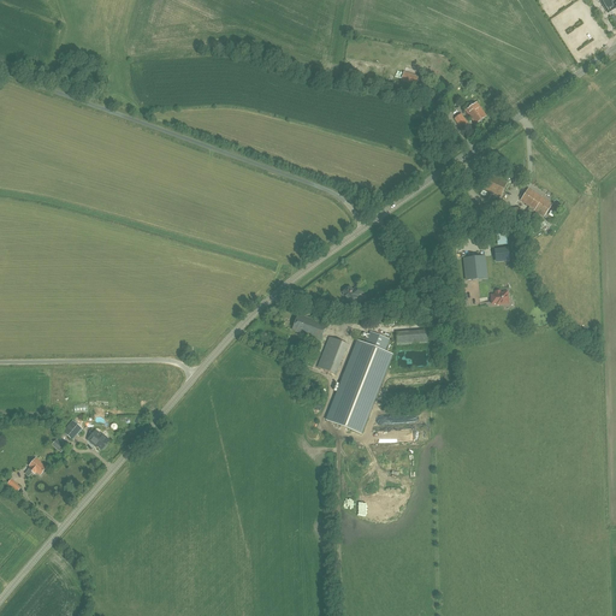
[(615,0),(599,0),(608,13),(615,7),(615,0)]
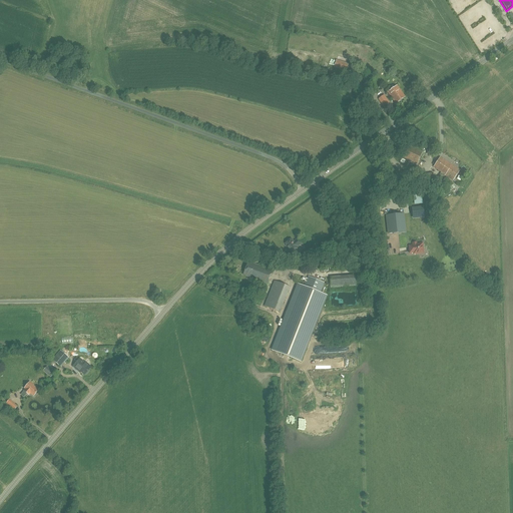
[(337,60),(335,66),(335,68),(346,72),(349,65),(337,60)]
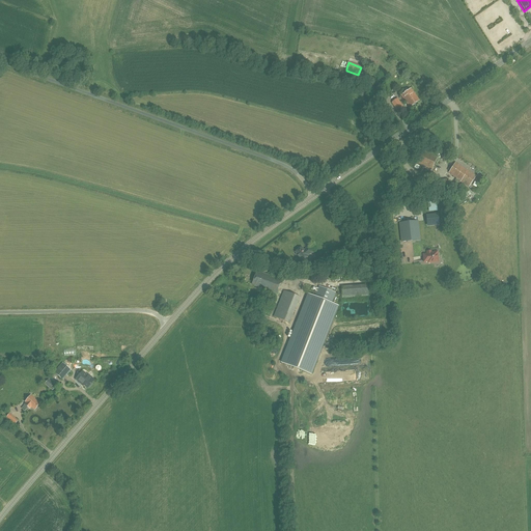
[(410,107),(419,101),(411,88),(401,95),(410,107)]
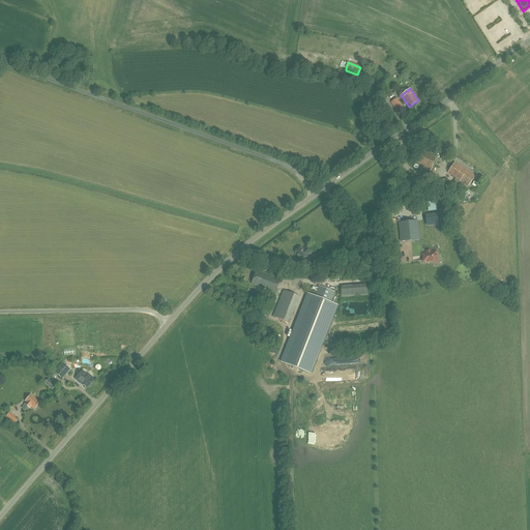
[(406,111),(403,106),(396,98),(390,102),(400,114),(406,111)]
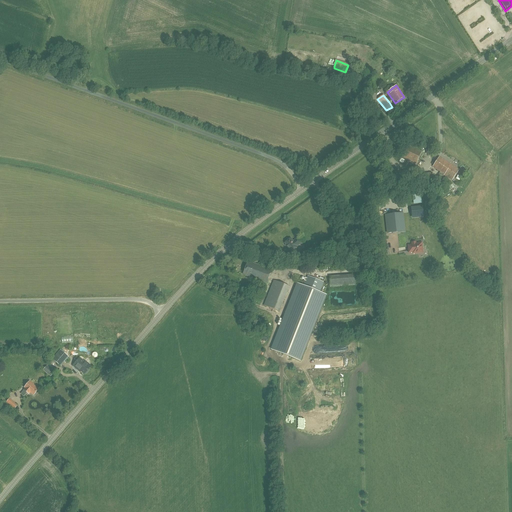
[(422,152),(418,150),(407,145),(402,156),(416,163),(422,152)]
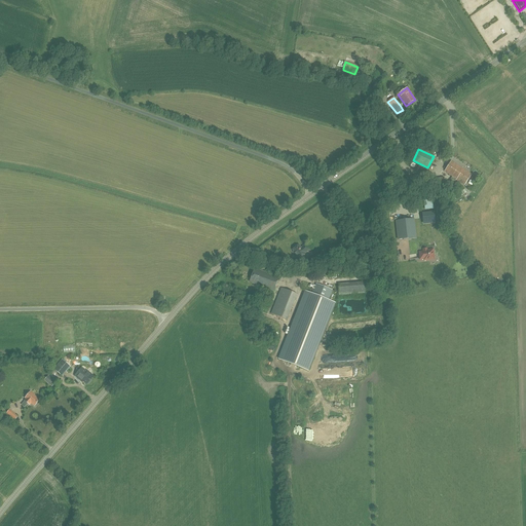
[(464,185),(472,175),(452,161),(445,172),(452,177),(451,179),(455,182),(456,180),(464,185)]
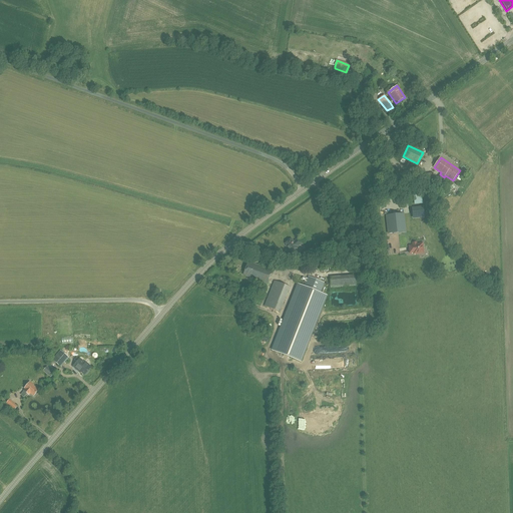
[(410,181),(408,170),(391,173),(393,183),(410,181)]
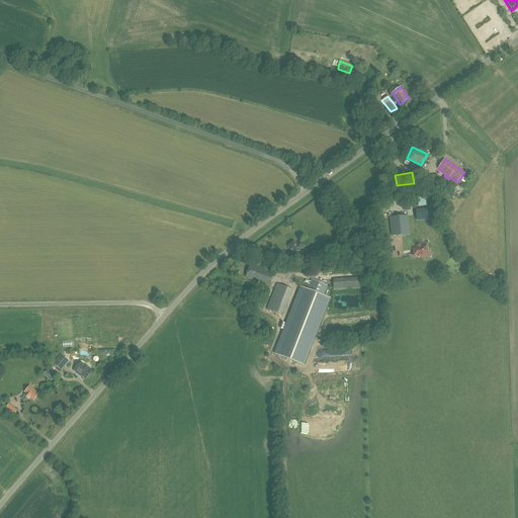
[(420,185),(437,182),(436,175),(419,177),(420,185)]
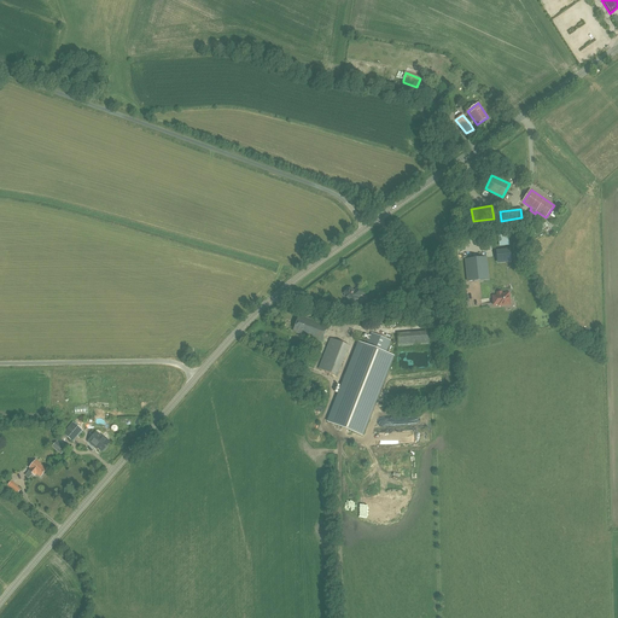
[(549,228),(546,222),(530,231),(534,237),(549,228)]
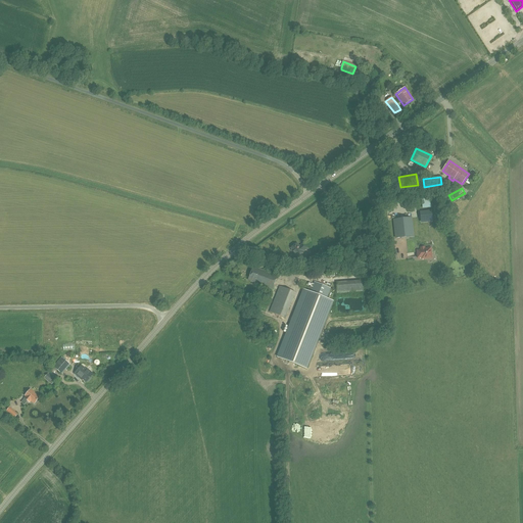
[(413,236),(411,218),(394,220),(395,238),(413,236)]
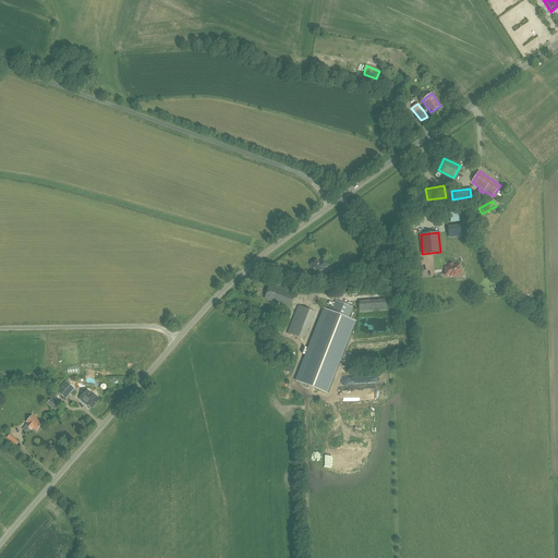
[(317,259),(311,265),(312,266),(311,267),(312,268),(313,268),(317,274),(324,269),(324,268),(328,265),(324,259),(319,263),(317,259)]
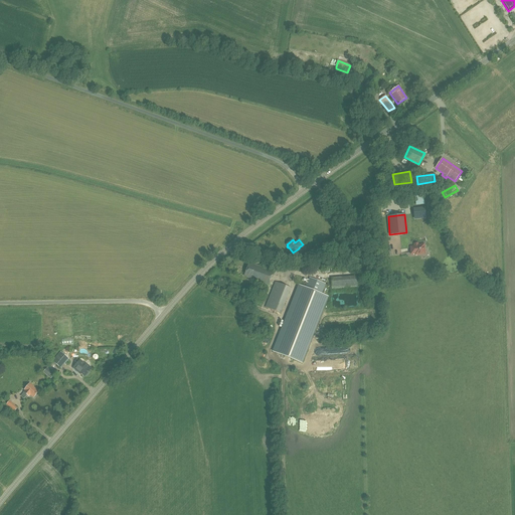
[(425,253),(423,243),(414,244),(414,246),(410,246),(411,254),(415,253),(415,254),(425,253)]
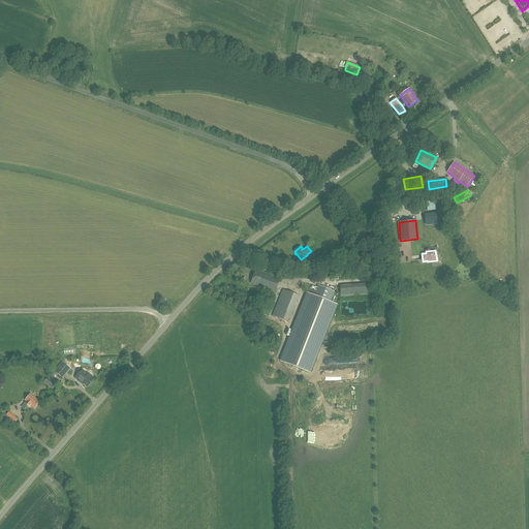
[(251,283),(276,292),(280,279),(256,270),(251,283)]
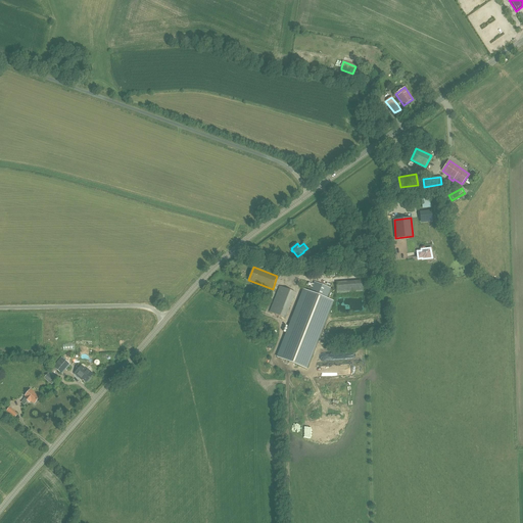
[(363,291),(362,280),(336,282),(337,293),(363,291)]
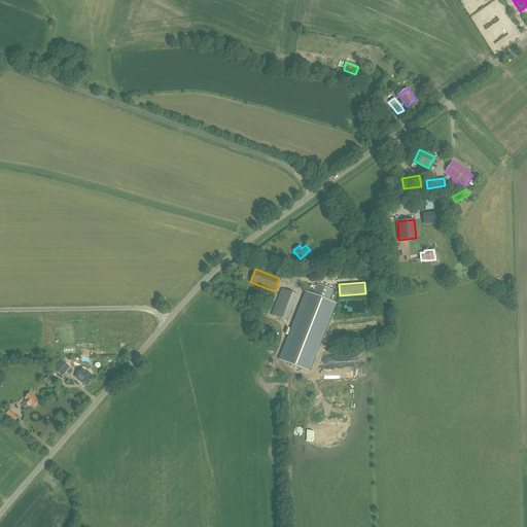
[(316,286),(314,285),(313,288),(315,289),(313,294),(306,291),(293,323),(279,359),(309,371),(336,304),(328,301),(332,290),(317,284),(316,286)]
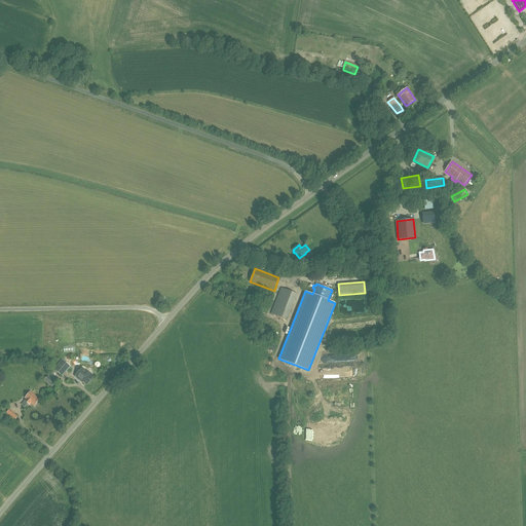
[(297,294),(280,288),(271,313),(287,321),(297,294)]
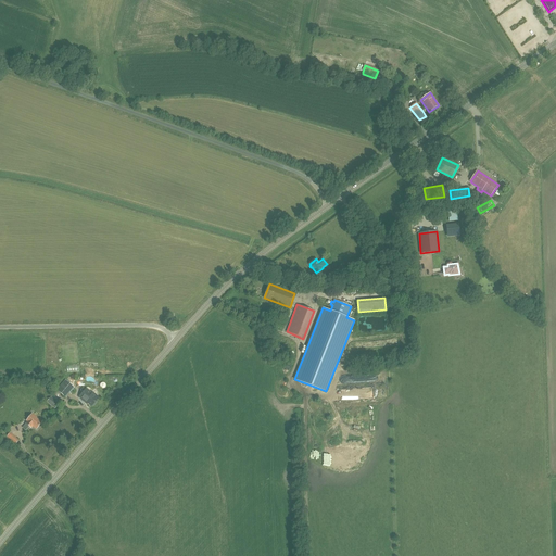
[(378,314),(361,318),(362,326),(366,325),(367,329),(371,328),(371,325),(367,326),(366,321),(375,320),(374,319),(379,317),(378,314)]
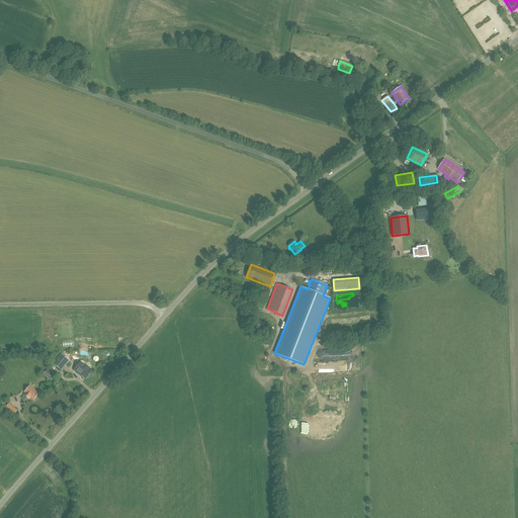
[(62,370),(70,361),(61,354),(53,363),(62,370)]
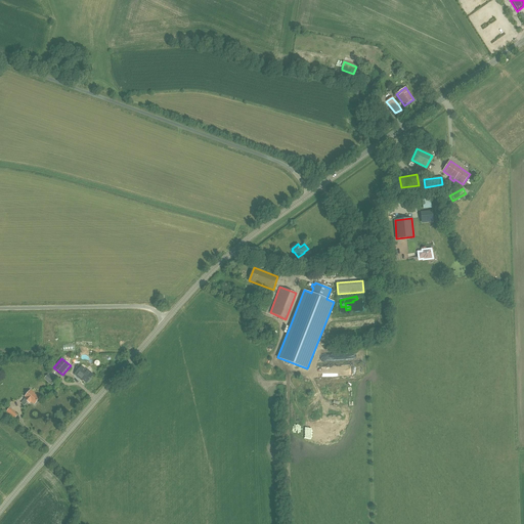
[(87,382),(88,383),(92,379),(91,378),(93,375),(87,368),(86,369),(81,366),(75,375),(81,380),(82,379),(87,383),(87,382)]
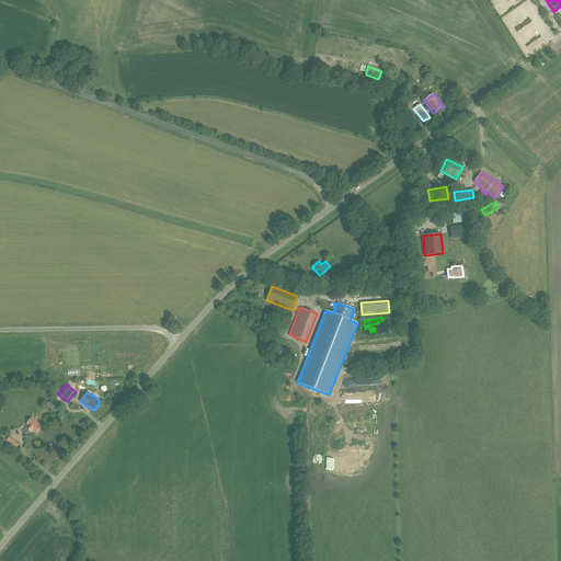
[(59,409),(52,401),(47,405),(56,412),(59,409)]
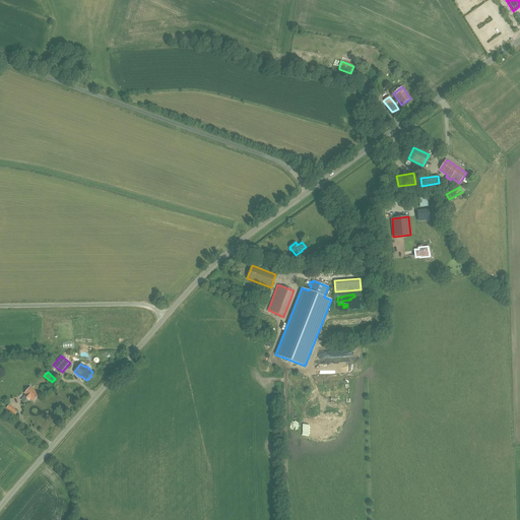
[(34,391),(30,388),(25,394),(26,395),(24,396),(24,397),(21,400),(24,403),(27,399),(29,401),(31,399),(35,402),(40,396),(34,391)]
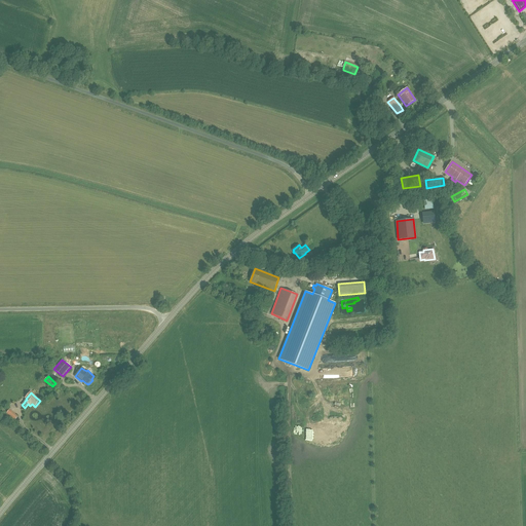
[(17,416),(9,409),(6,412),(15,420),(17,416)]
